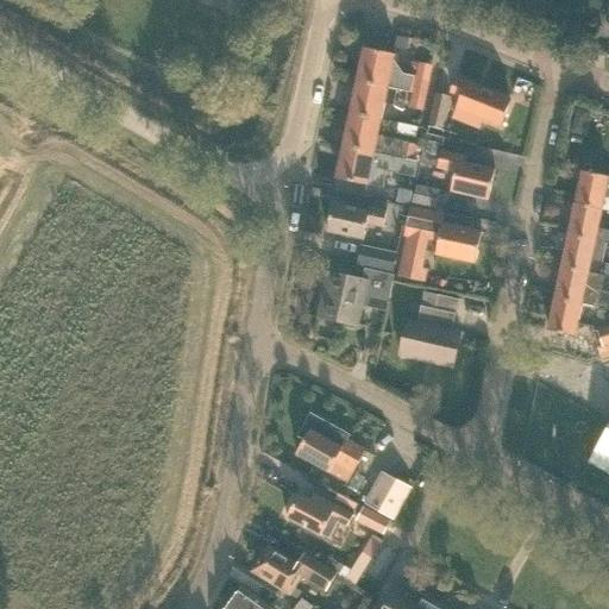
[(402,74),(395,61),(396,55),(365,48),(358,81),(399,89),(414,93),(427,95),(429,81),(433,66),(420,63),(418,76),(402,74)]
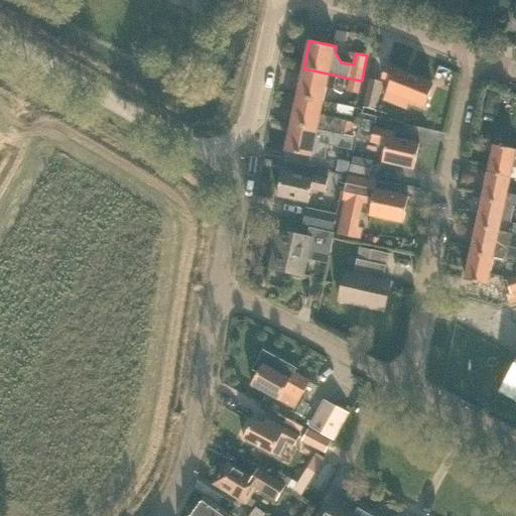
[(303,69),(297,96),(324,102),(327,88),(335,90),(338,76),(303,69)]
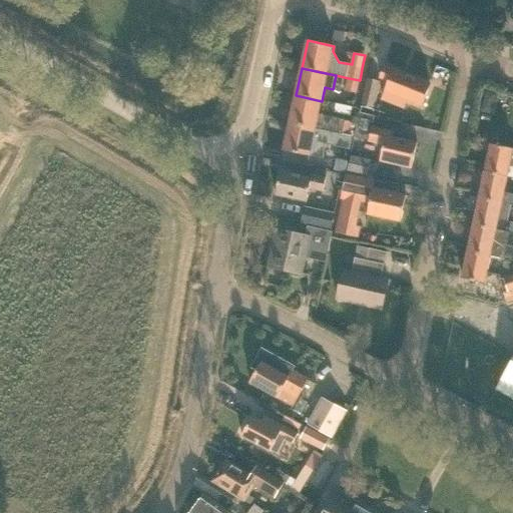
[(383,98),(405,107),(407,99),(422,105),(431,85),(394,70),(394,71),(385,68),(381,78),(390,81),(383,98)]
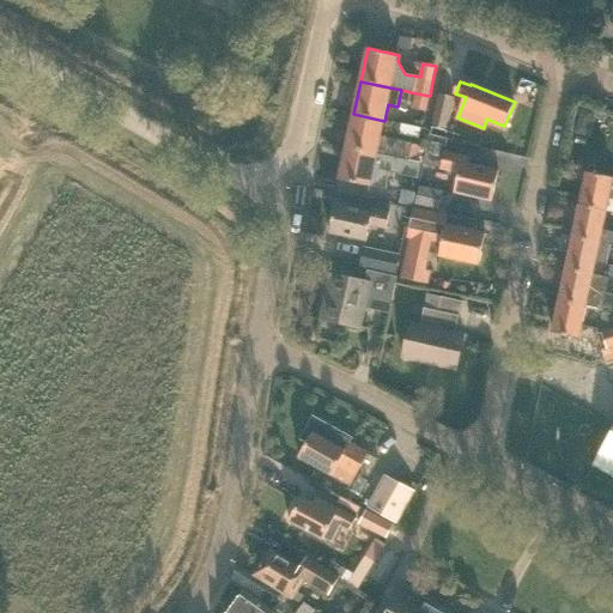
[(426,111),(430,96),(417,93),(413,109),(426,111)]
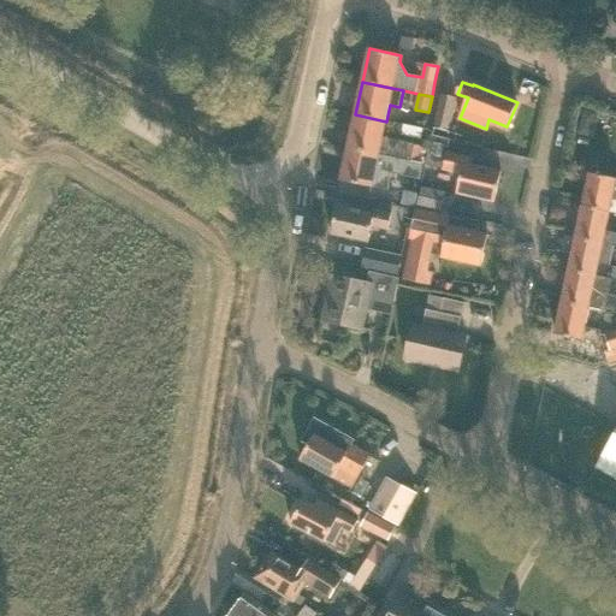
[(456,98),(442,94),(434,128),(449,131),(456,98)]
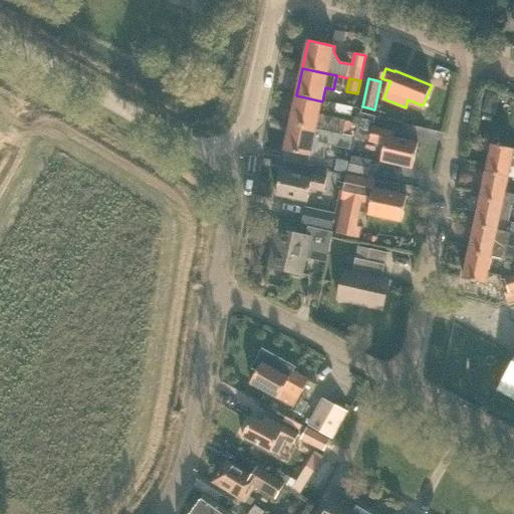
[(324,130),(353,136),(355,137),(358,123),(351,122),(340,119),(327,117),(319,115),(322,101),(296,95),(291,122),(324,131),(324,130)]
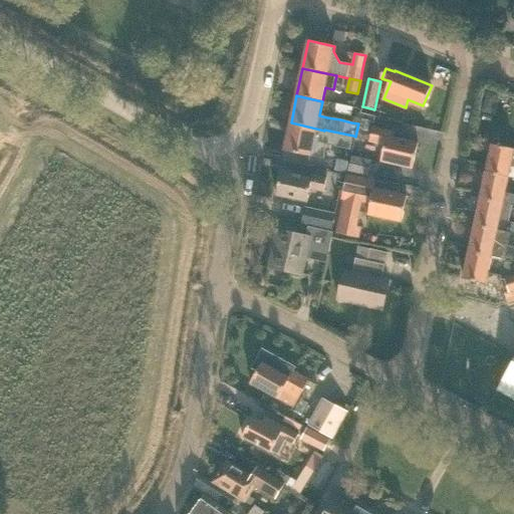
[(324,130),(324,131),(291,122),(285,151),(310,156),(324,159),(327,145),(350,150),(353,136),(324,130)]
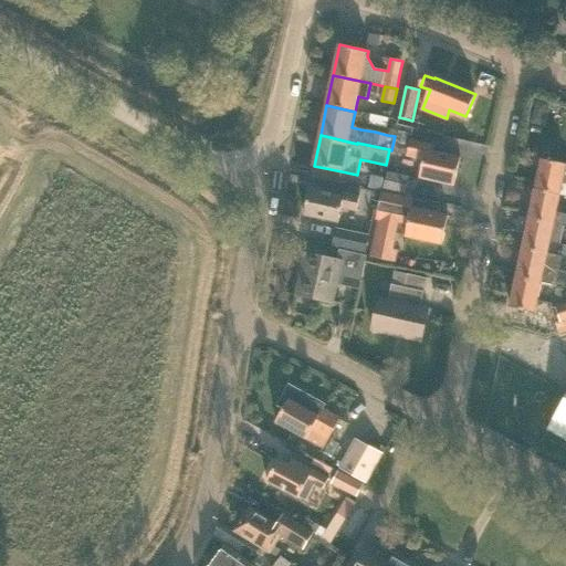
[(395,136),(391,150),(402,153),(407,138),(395,136)]
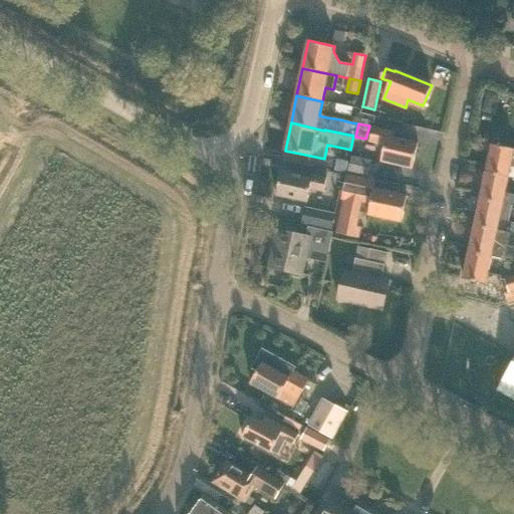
[(370,141),(386,145),(381,161),(413,168),(419,143),(393,138),(394,133),(372,127),(370,141)]
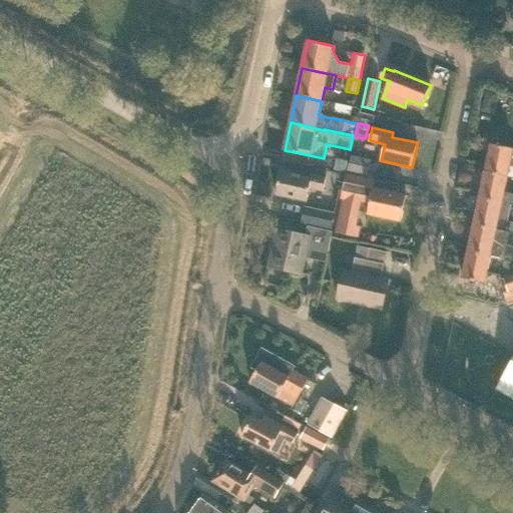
[(508,176),(512,176),(512,148),(491,144),(485,172),(508,176)]
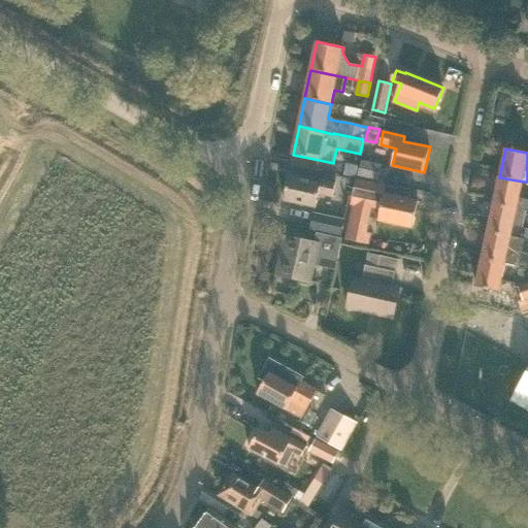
[(383,165),(362,161),(358,176),(378,180),(383,165)]
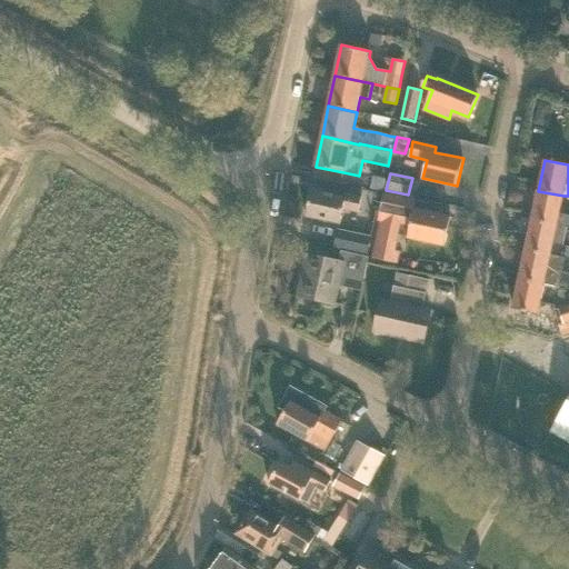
[(382,192),(386,178),(375,176),(372,190),(382,192)]
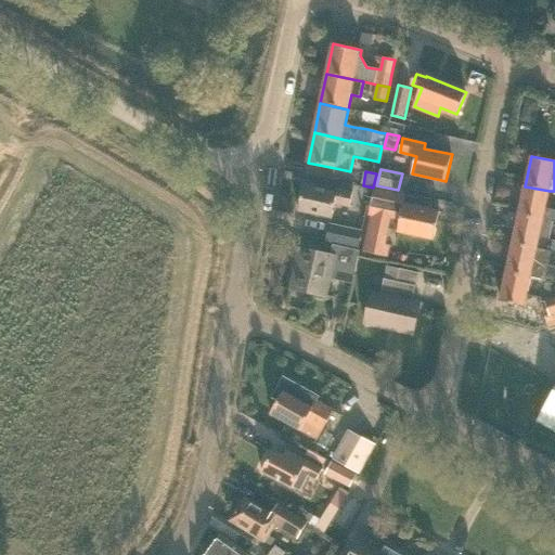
[(299,210),(333,218),(335,204),(350,207),(353,193),(339,190),(338,193),(305,185),(299,210)]
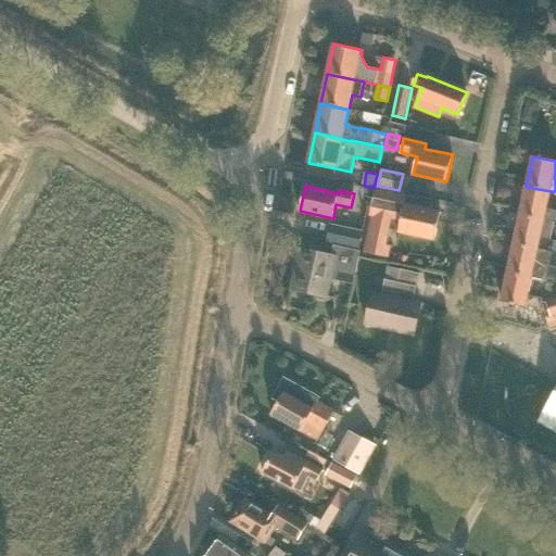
[(520,214),(544,219),(555,222),(555,211),(547,209),(551,191),(526,187),(520,214)]
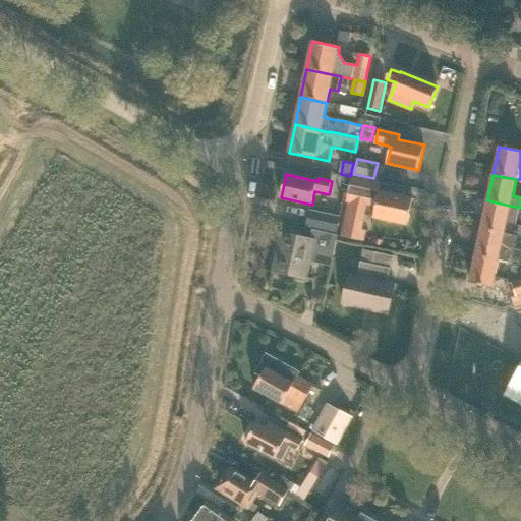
[(413,198),(380,191),(379,192),(371,191),(373,180),(352,177),(349,191),(363,194),(361,205),(375,208),(373,218),(407,225),(413,198)]
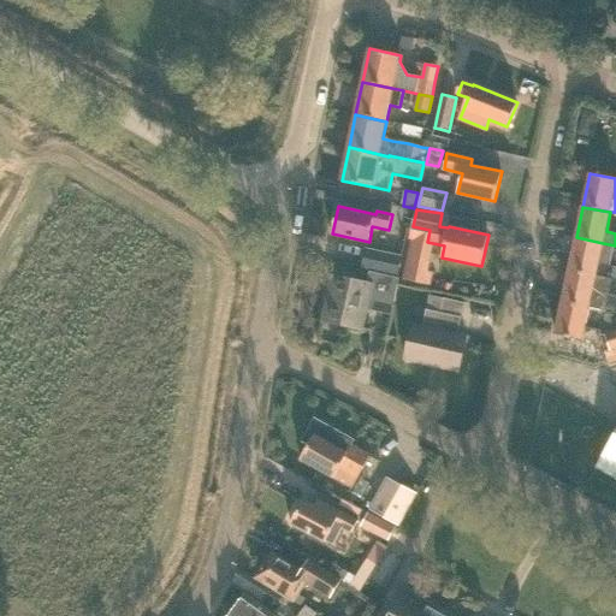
[(569,270),(612,279),(615,279),(615,266),(599,264),(603,243),(576,237),(569,270)]
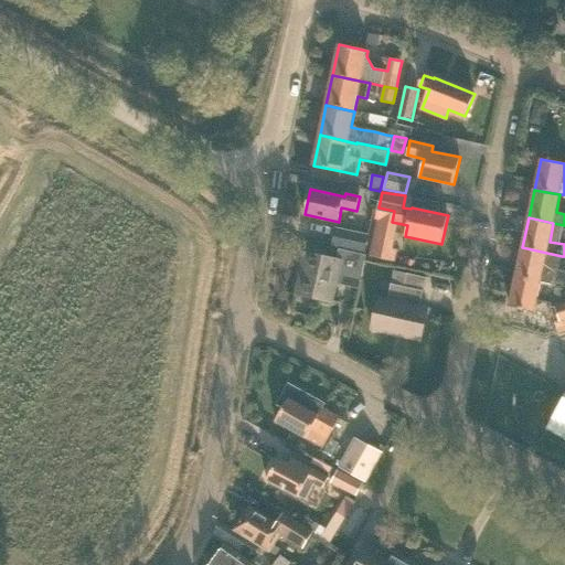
[(373,244),(370,256),(382,259),(384,246),(388,226),(377,224),(373,244)]
